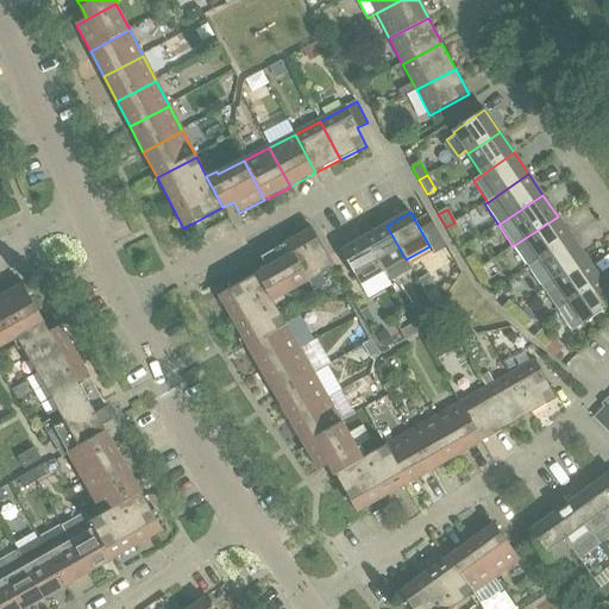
[(513,246),(527,268),(572,238),(558,217),(513,246)]
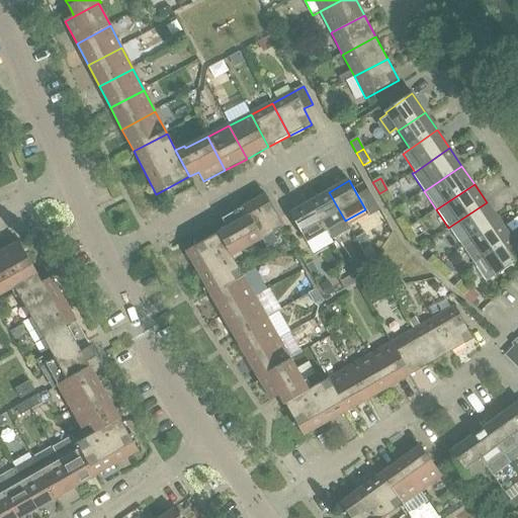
[(394,200),(386,189),(379,193),(385,204),(394,200)]
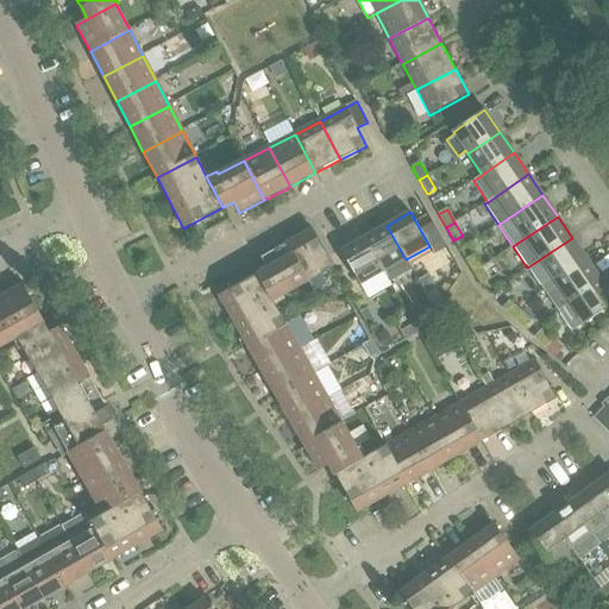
[(387,226),(364,238),(384,271),(389,281),(412,268),(406,259),(387,226)]
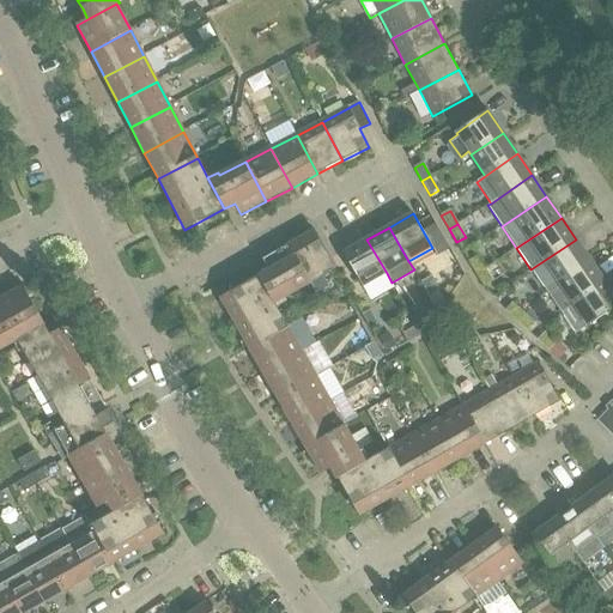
[(314,230),(289,246),(310,284),(335,268),(314,230)]
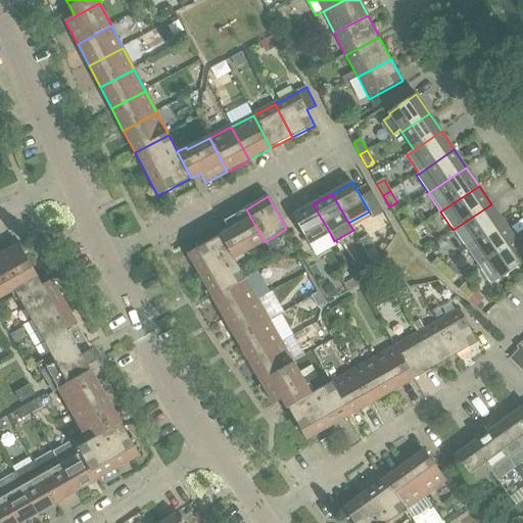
[(330,233),(313,204),(293,216),(310,244),(330,233)]
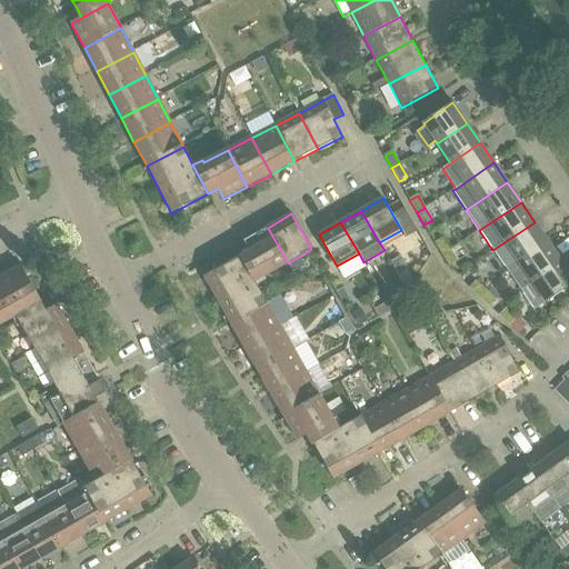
[(548,241),(535,222),(492,250),(506,270),(548,241)]
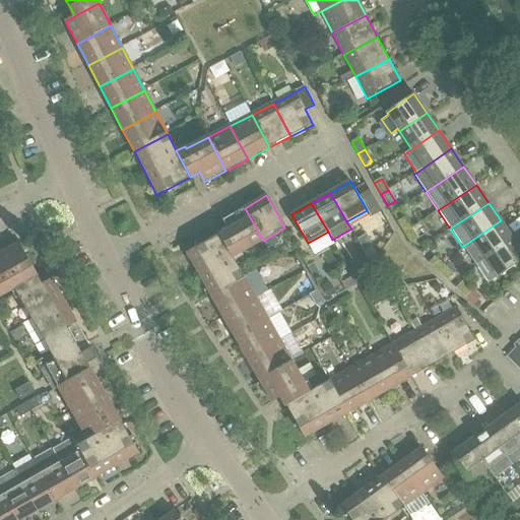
[(263,241),(245,208),(222,220),(228,229),(242,253),(263,241)]
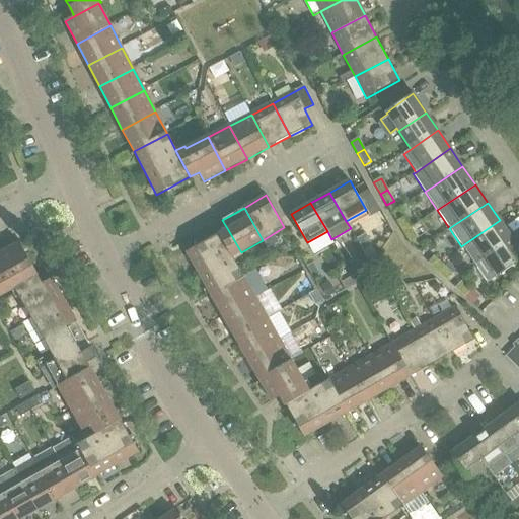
[(396,222),(403,232),(411,228),(404,217),(396,222)]
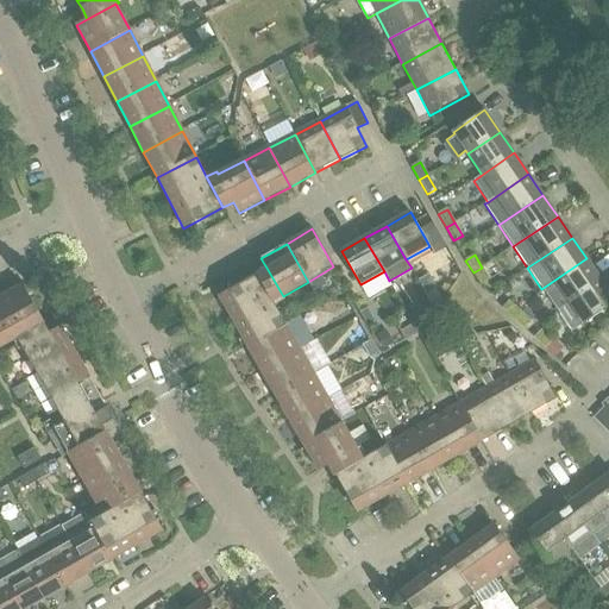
[(601,280),(586,258),(541,289),(556,309),(601,280)]
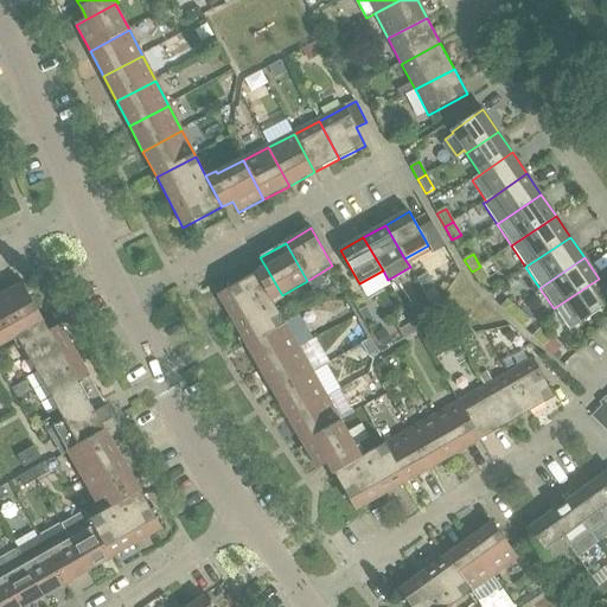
[(283,298),(282,295),(266,267),(256,273),(218,295),(242,337),(281,315),(274,304),(283,298)]
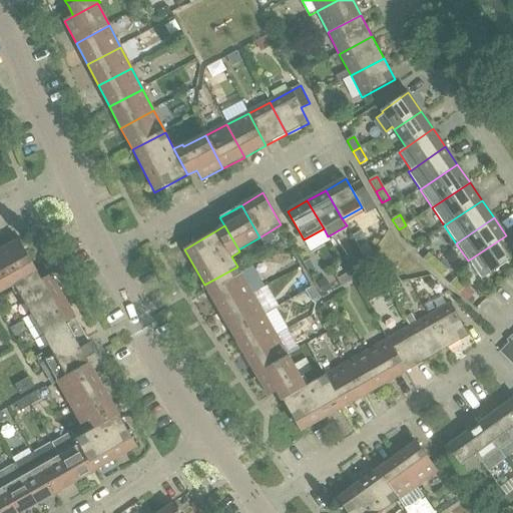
[(406,225),(399,229),(405,240),(413,236),(406,225)]
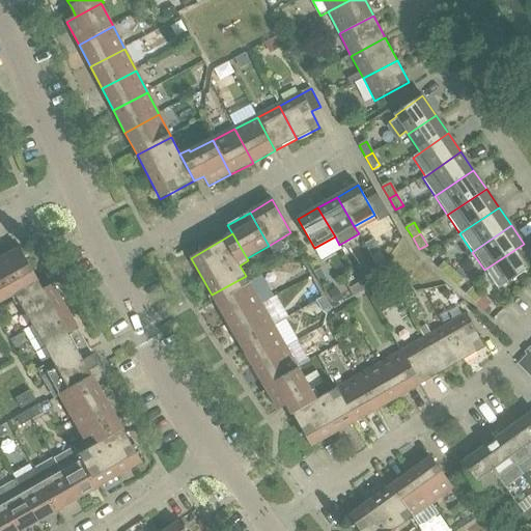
[(530,254),(524,244),(484,270),(498,289),(530,267),(530,254)]
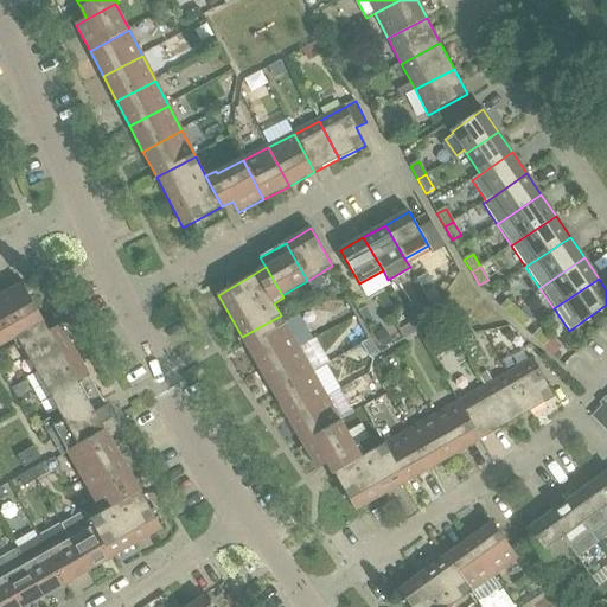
[(18,346),(23,346),(37,338),(49,330),(44,321),(23,283),(0,295),(0,345),(13,338),(18,346)]
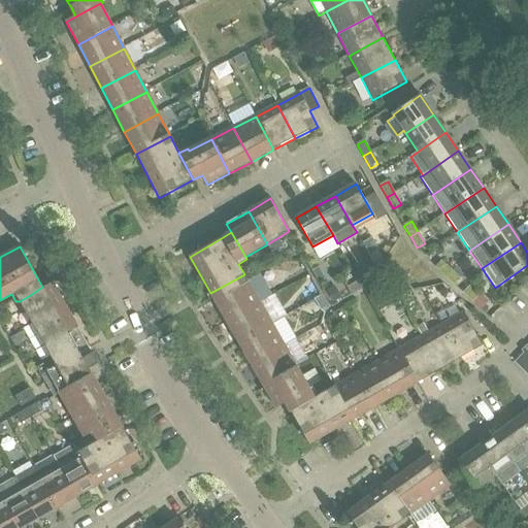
[(376,266),(384,262),(377,250),(369,255),(376,266)]
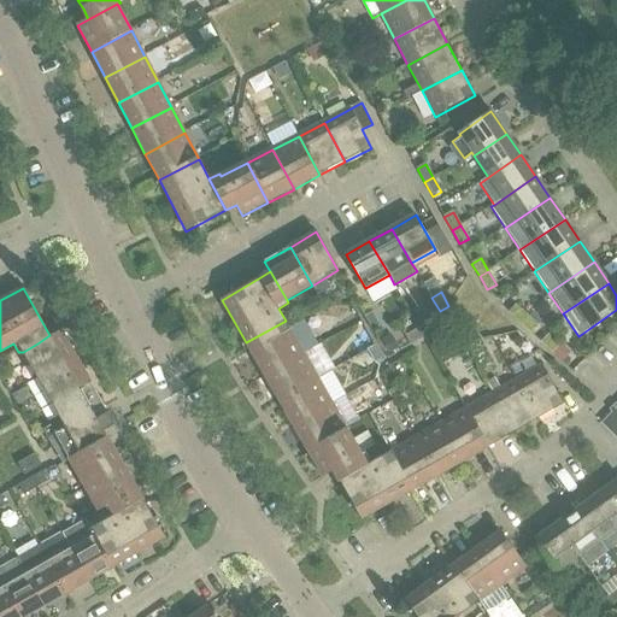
[(516,305),(509,312),(519,323),(527,315),(516,305)]
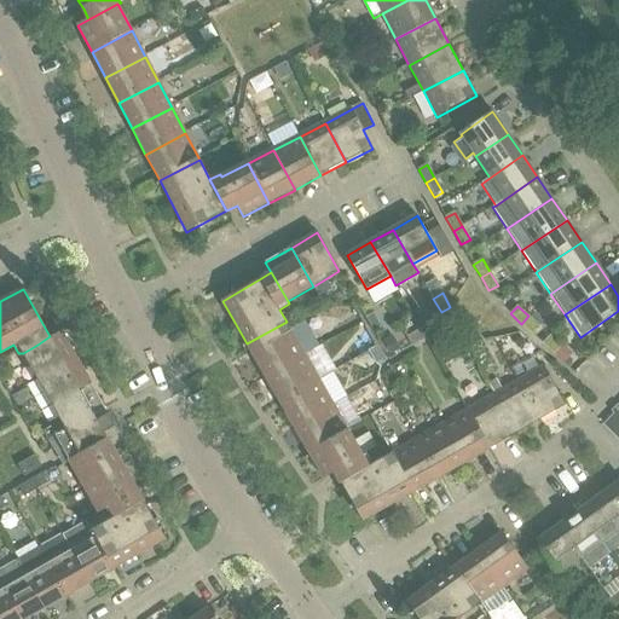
[(541,327),(528,316),(521,324),(533,335),(541,327)]
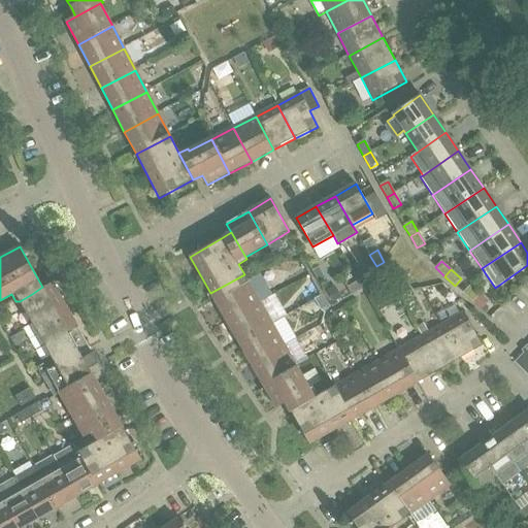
[(210,293),(223,315),(256,296),(244,274),(210,293)]
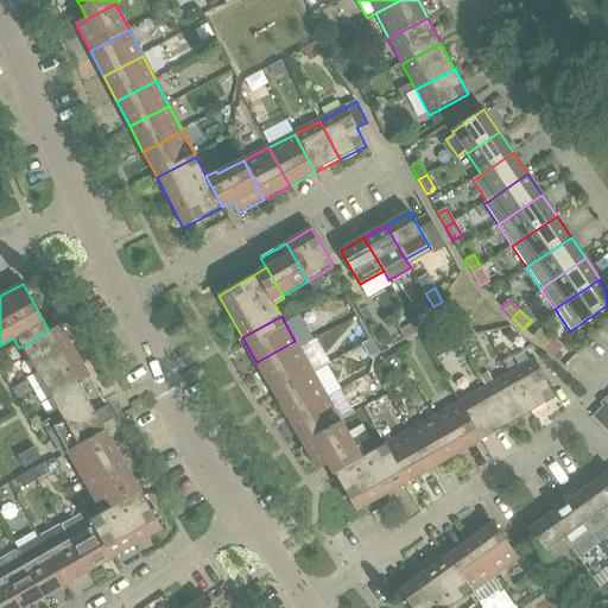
[(428,316),(413,324),(418,333),(432,324),(428,316)]
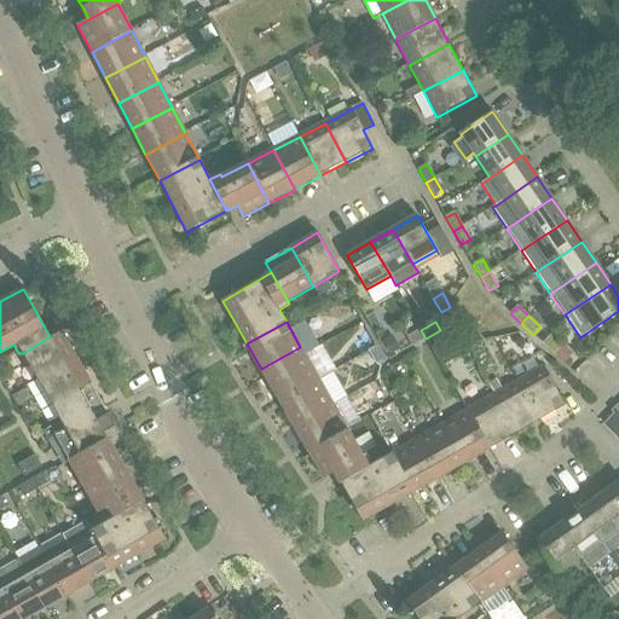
[(426,339),(421,330),(408,337),(412,346),(426,339)]
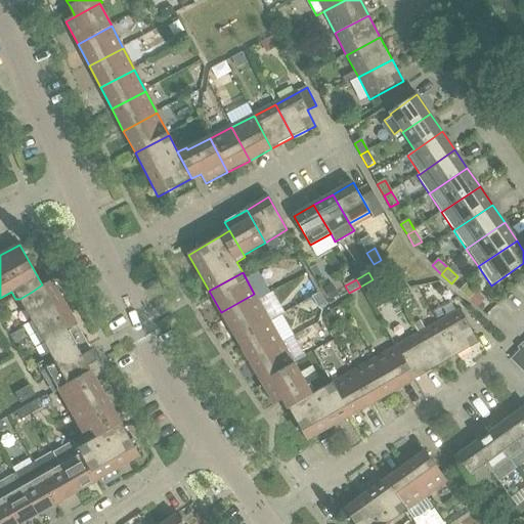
[(32,292),(19,299),(32,321),(37,331),(70,312),(52,280),(42,285),(32,292)]
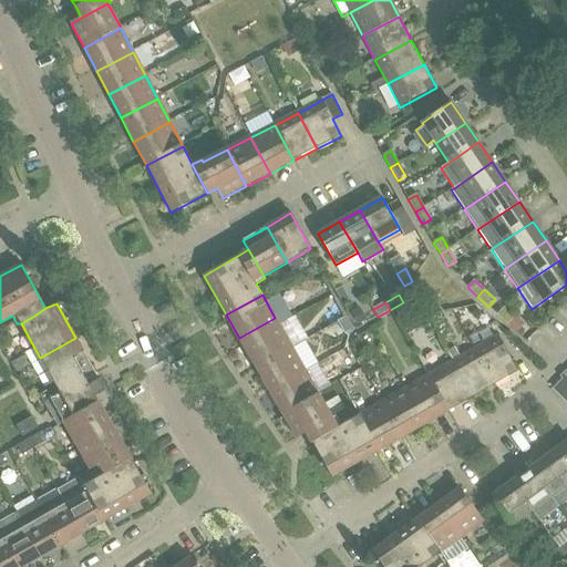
[(497,315),(508,325),(514,318),(504,308),(497,315)]
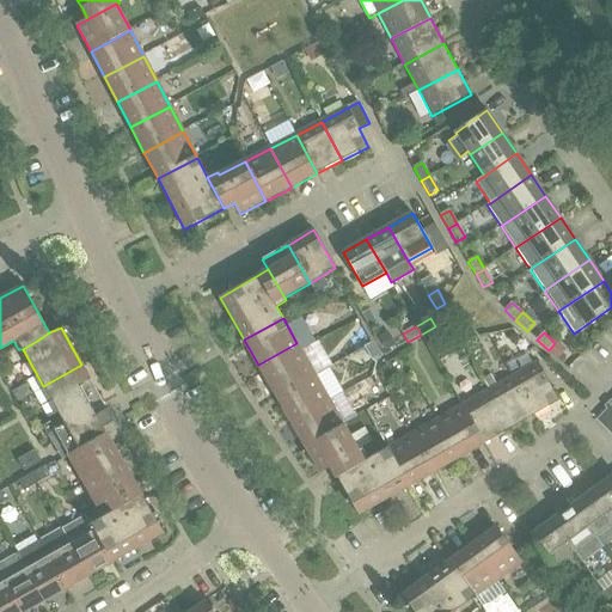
[(258,365),(273,390),(311,367),(297,343),(258,365)]
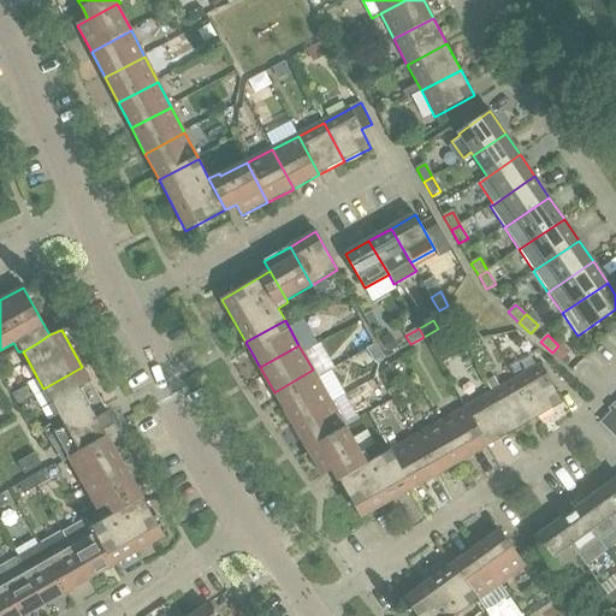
[(542,363),(515,379),(538,418),(564,403),(542,363)]
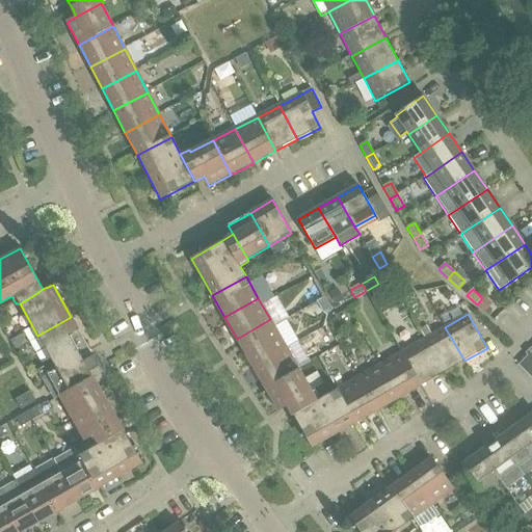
[(47,374),(71,416),(104,397),(89,372),(99,366),(71,317),(37,336),(56,369),(47,374)]
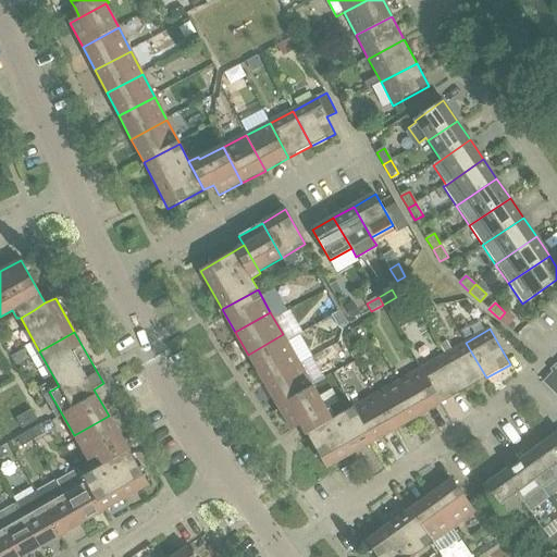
[(248,355),(261,378),(296,357),(283,334),(248,355)]
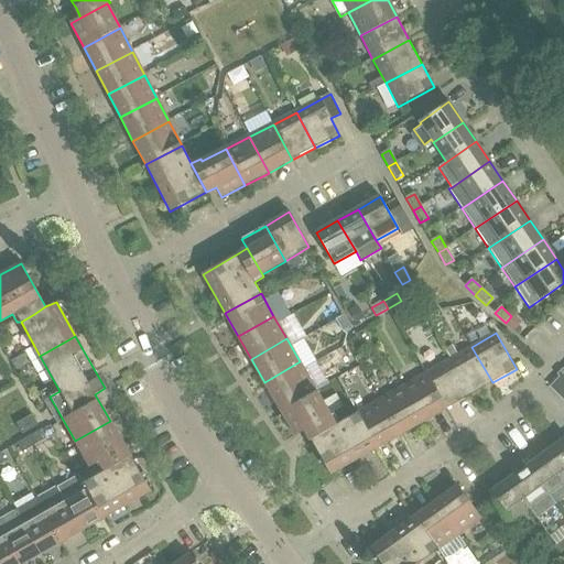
[(469,396),(492,382),(472,347),(449,360),(469,396)]
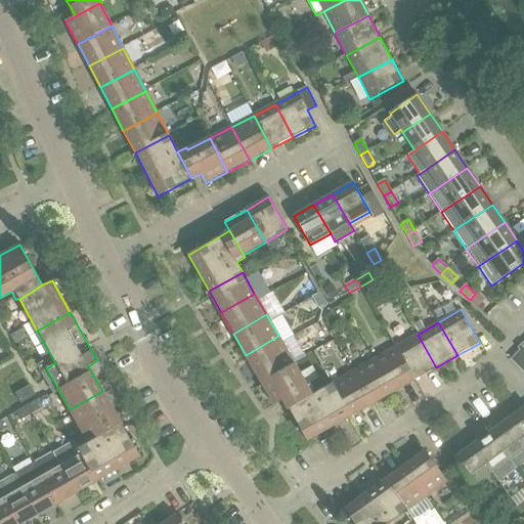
[(418,335),(396,346),(415,380),(436,367),(418,335)]
